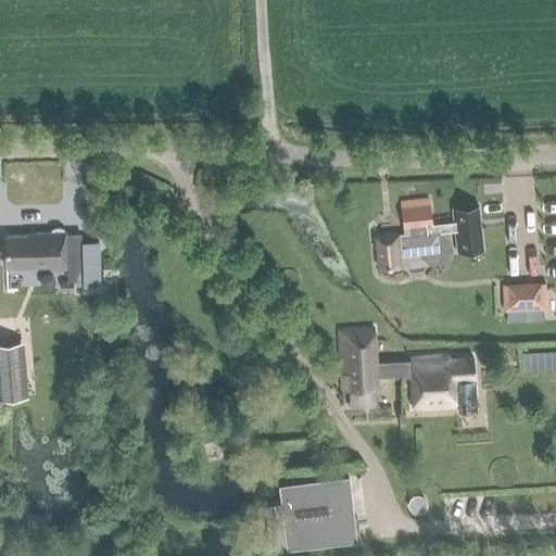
[(429,197),(401,199),(403,227),(406,227),(407,232),(396,234),(396,229),(375,230),(378,265),(400,264),(399,253),(421,251),(421,253),(430,261),(442,260),(451,251),(449,238),(440,230),(431,231),(430,225),(431,225),(429,197)]
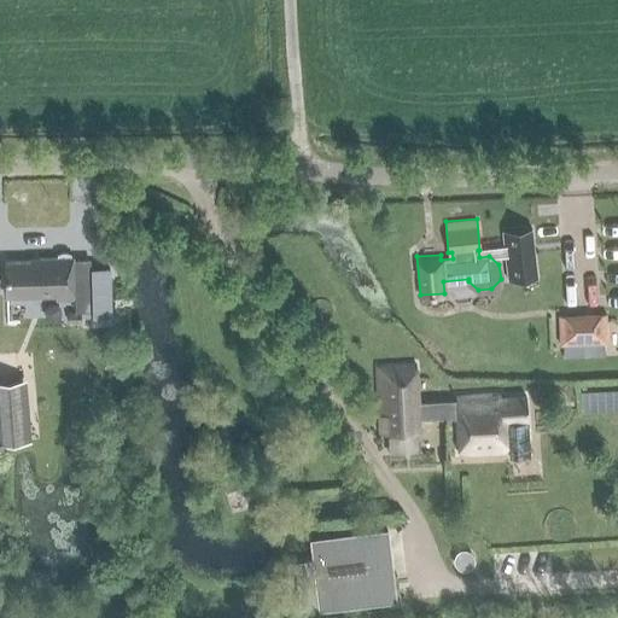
[(39,261),(5,262),(5,296),(56,293),(56,299),(75,299),(74,258),(74,257),(71,257),(70,255),(66,252),(62,254),(57,255),(57,257),(39,258),(39,261)]
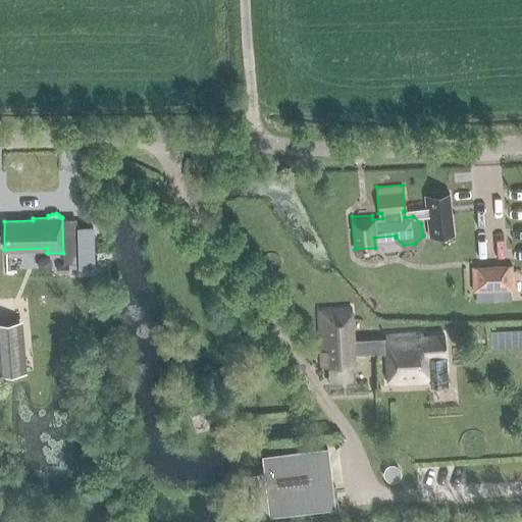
[(77,252),(63,253),(63,262),(77,262),(77,252)]
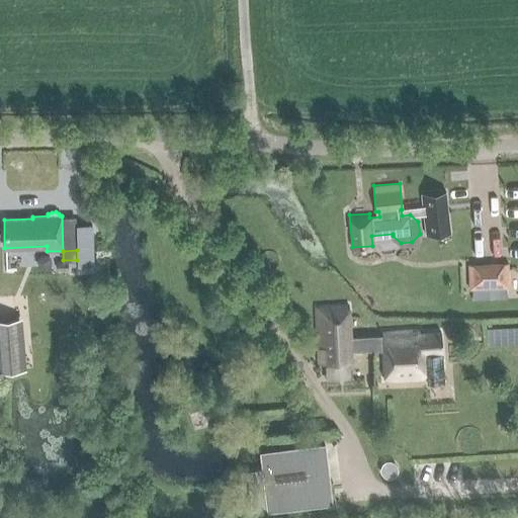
[(68,272),(68,263),(57,263),(57,272),(68,272)]
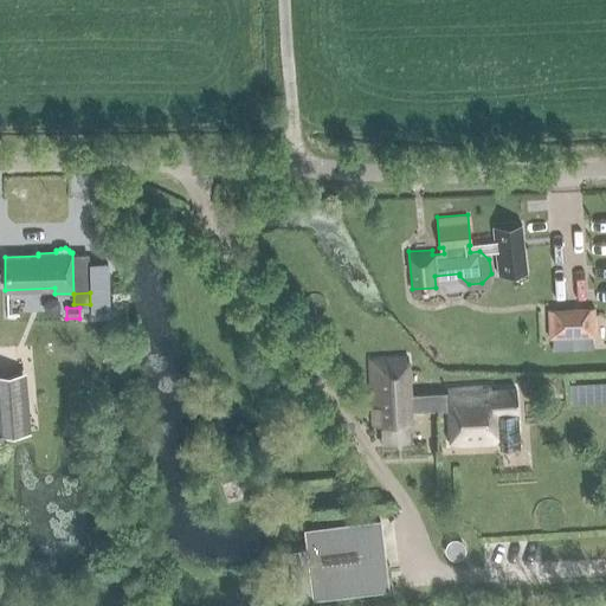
[(593,310),(547,311),(547,340),(593,339),(593,310)]
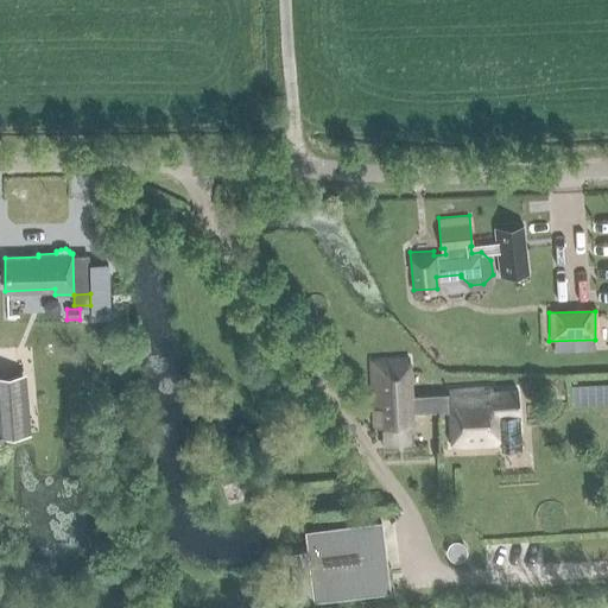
[(374,425),(412,423),(412,413),(411,397),(409,355),(369,359),(374,425)]
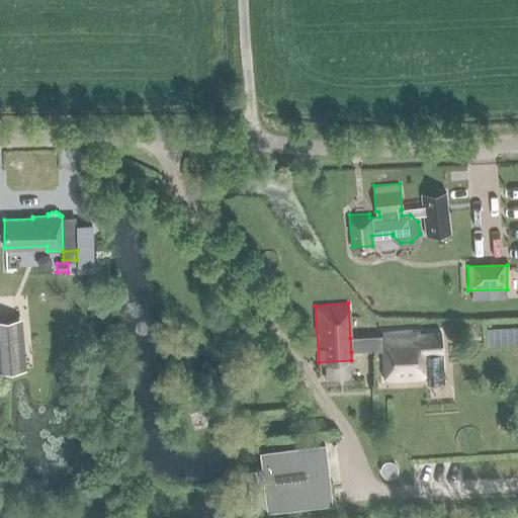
[(16,319),(0,320),(0,370),(20,369),(16,319)]
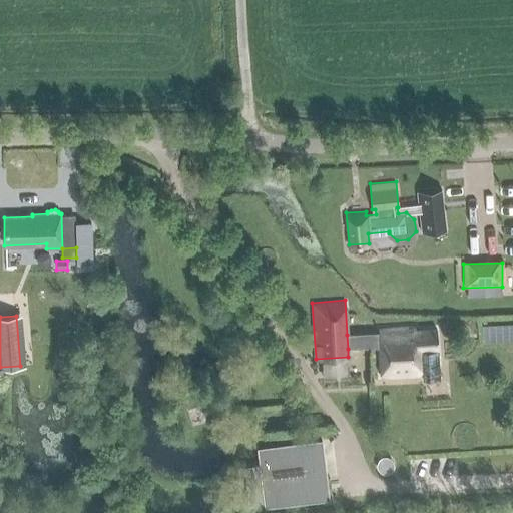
[(378,327),(378,333),(347,335),(348,349),(379,347),(381,375),(423,372),(421,349),(435,348),(434,327),(413,328),(413,325),(378,327)]
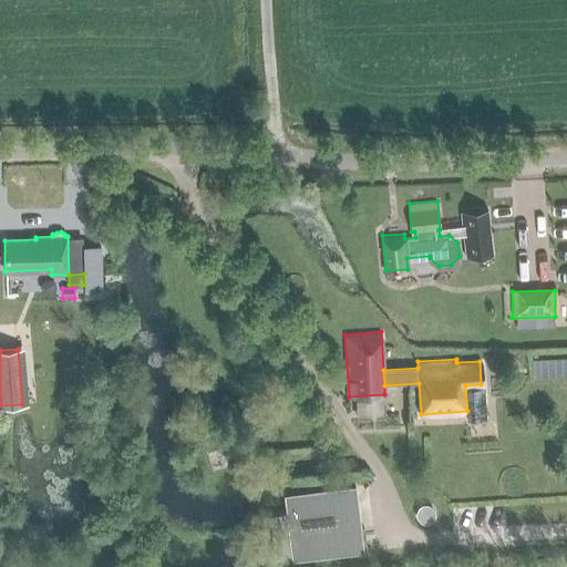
[(356,485),(284,494),(288,534),(360,525),(356,485)]
